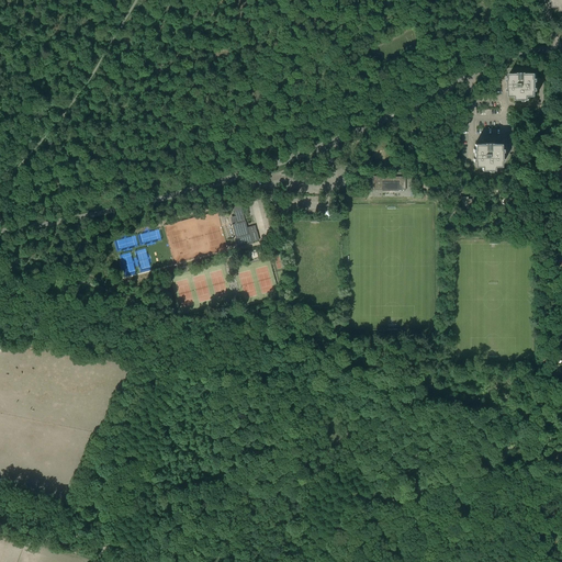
[(560,8),(560,10),(561,10),(561,0),(552,0),(553,8),(560,8)]
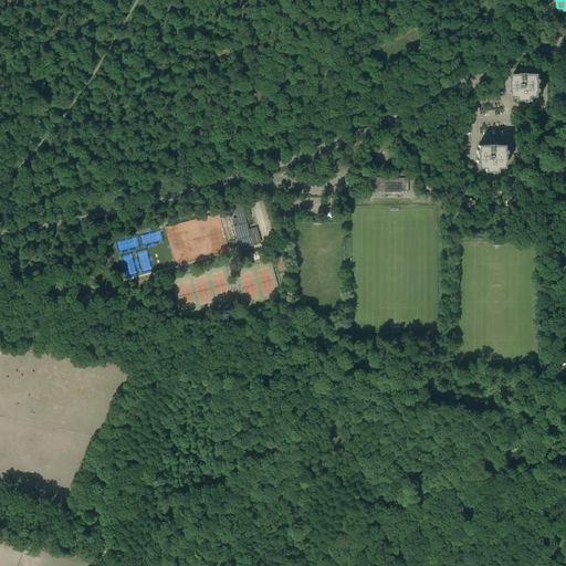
[(513,79),(511,79),(511,92),(513,92),(513,97),(520,97),(521,100),(533,100),(533,96),(541,96),(541,92),(542,92),(542,79),(540,79),(540,73),(513,74),(513,79)]
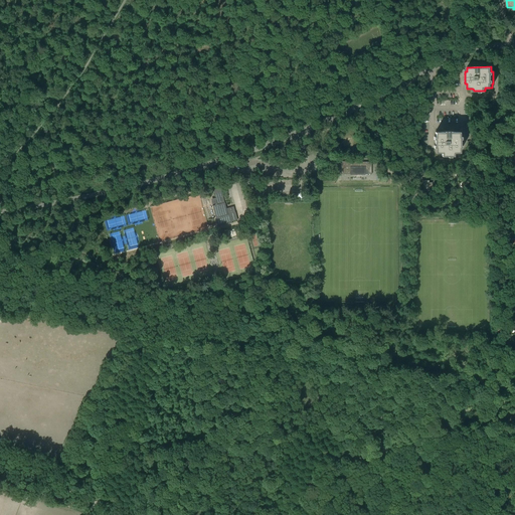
[(434,137),(434,148),(436,148),(436,153),(442,153),(442,155),(454,155),(454,153),(460,153),(460,148),(462,148),(462,137),(460,137),(460,132),(436,132),(436,137),(434,137)]
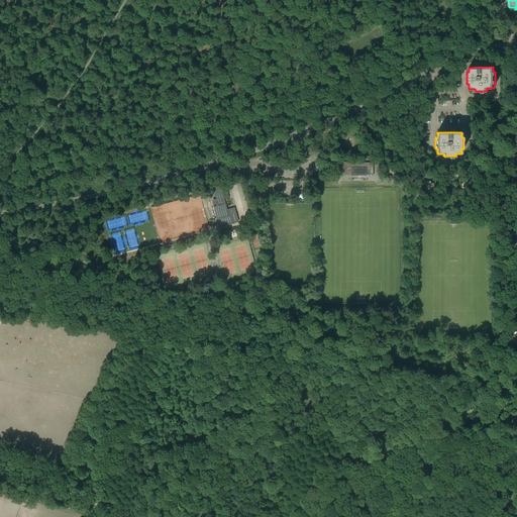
[(342,162),(342,175),(351,175),(351,176),(367,176),(367,175),(374,175),(374,163),(354,163),(354,162),(342,162)]
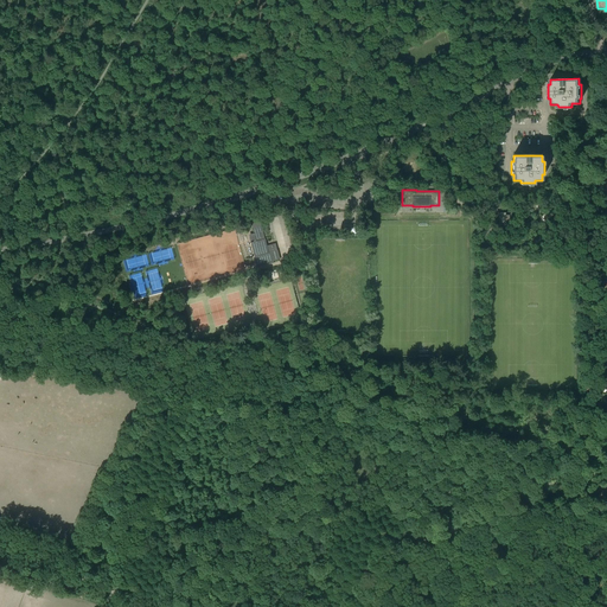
[(499,212),(499,223),(502,223),(502,225),(510,225),(509,216),(505,216),(505,212),(499,212)]
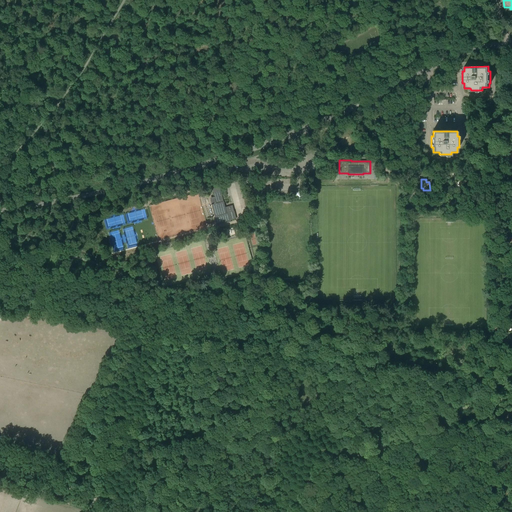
[(212,200),(218,224),(236,219),(234,211),(232,205),(225,207),(223,202),(219,187),(212,189),(215,199),(212,200)]
